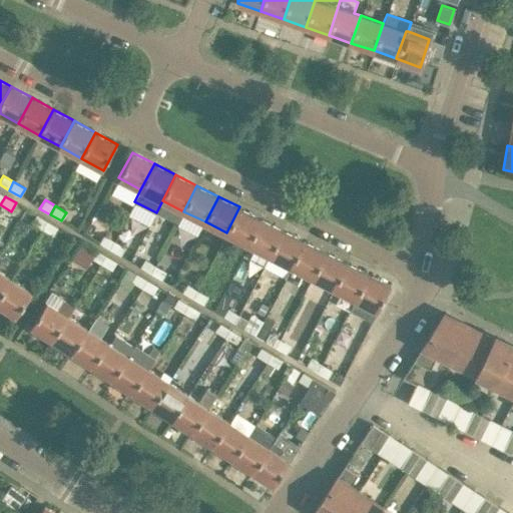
[(226,232),(221,243),(242,254),(247,243),(261,217),(239,206),(226,232)]
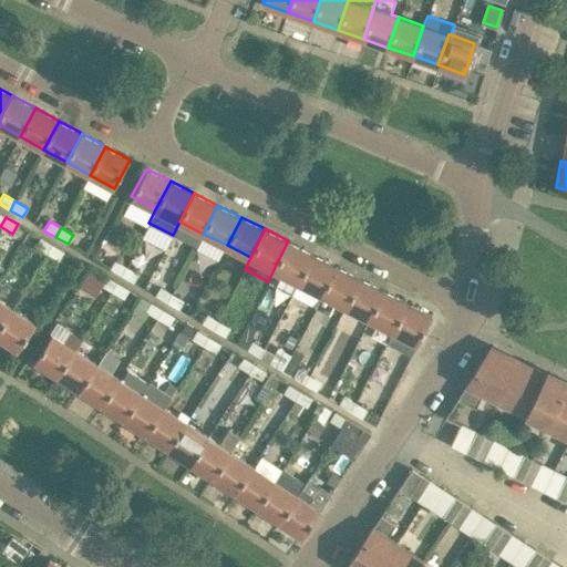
[(34,247),(47,254),(52,244),(40,237),(34,247)]
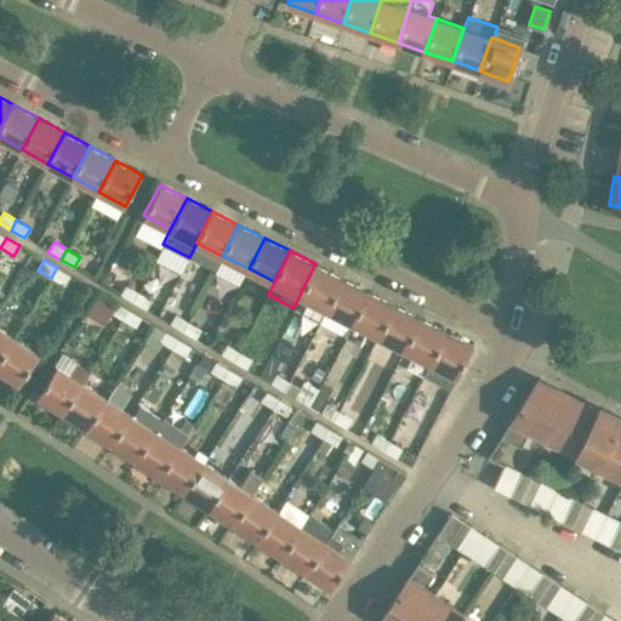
[(315,263),(300,295),(326,308),(342,277),(315,263)]
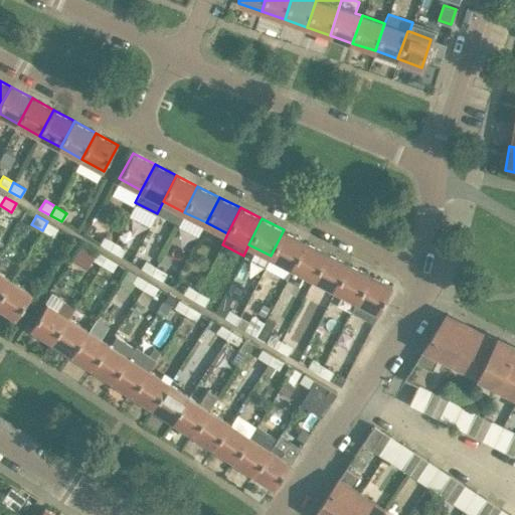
[(57,227),(47,221),(42,230),(52,236),(57,227)]
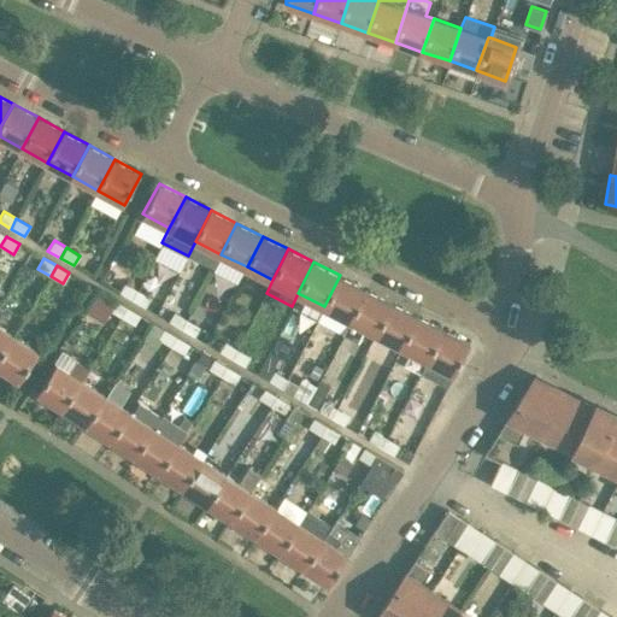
[(324,306),(317,321),(342,333),(350,319),(365,288),(340,275),(324,306)]
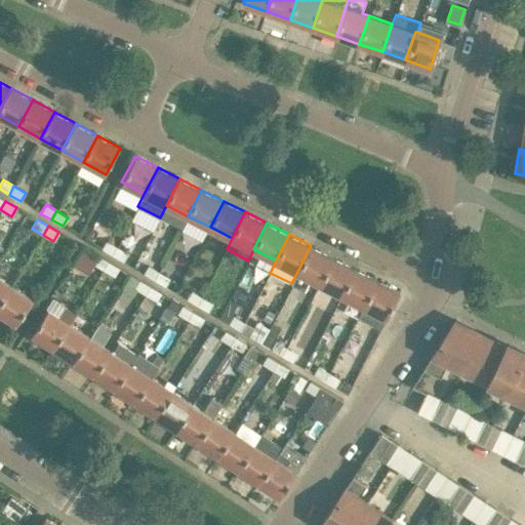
[(102,249),(112,255),(117,247),(106,240),(103,246),(103,247),(102,249)]
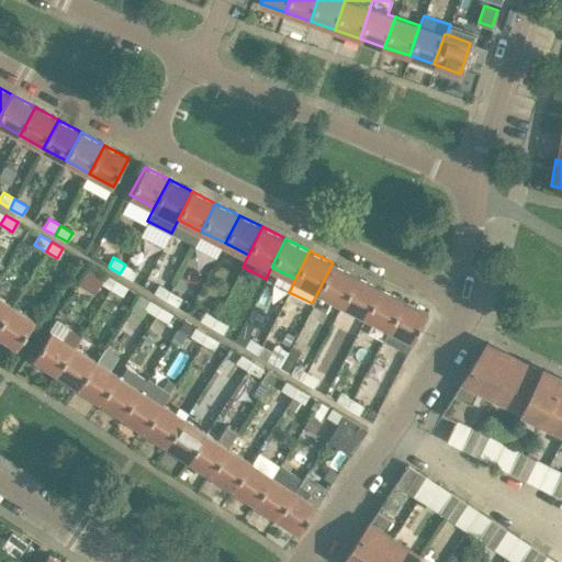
[(312,303),(312,304),(326,311),(333,299),(341,303),(357,274),(333,262),(318,291),(312,303)]
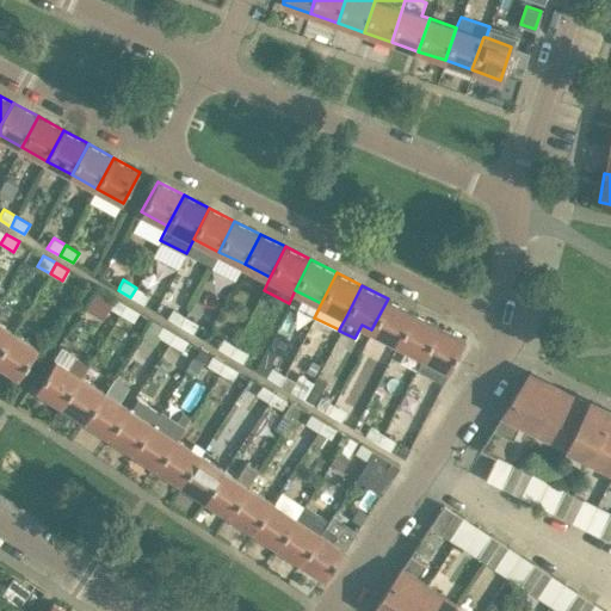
[(149,295),(136,288),(130,297),(142,306),(149,295)]
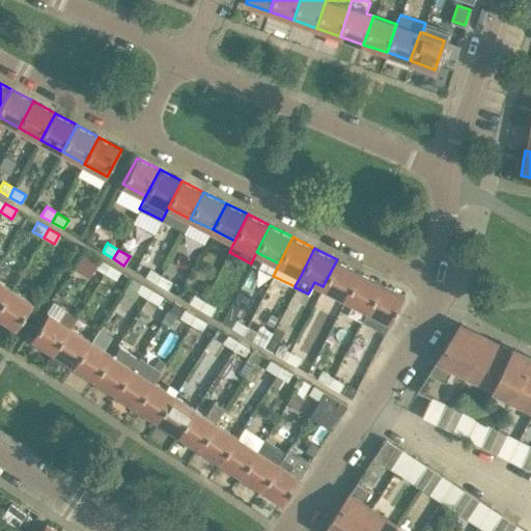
[(101,272),(107,262),(99,258),(98,259),(84,251),(73,268),(89,279),(91,275),(90,275),(95,269),(101,272)]
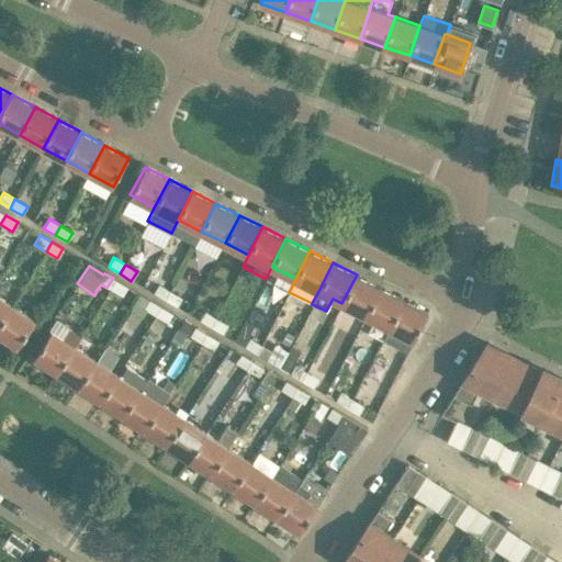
[(357,274),(341,303),(366,315),(380,287),(357,274)]
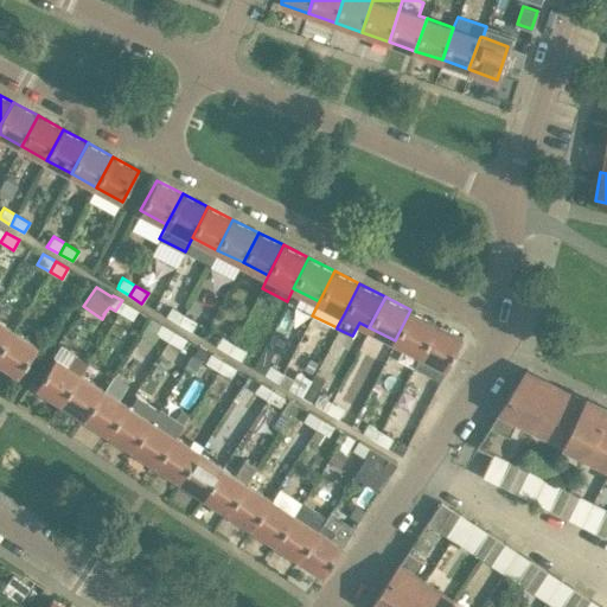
[(138,310),(122,300),(115,311),(132,320),(138,310)]
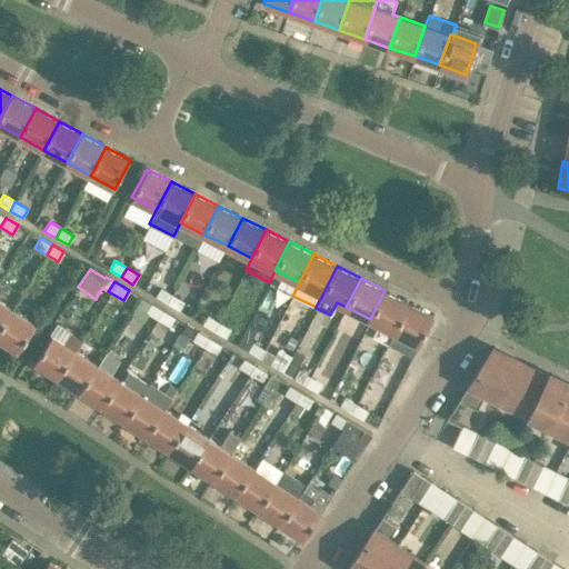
[(155,297),(167,303),(172,295),(160,287),(155,297)]
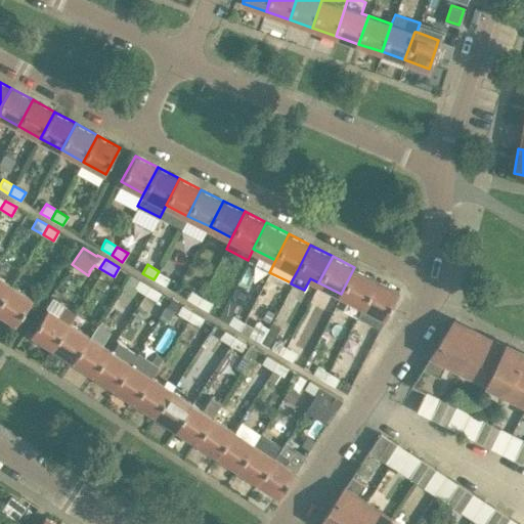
[(354,267),(341,294),(362,305),(376,278),(354,267)]
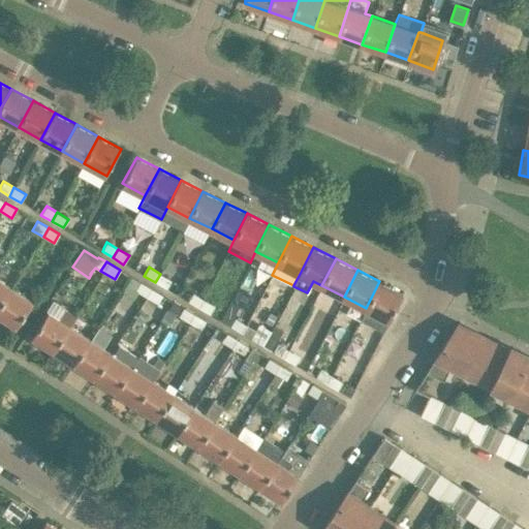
[(160,274),(155,282),(166,289),(172,280),(160,274)]
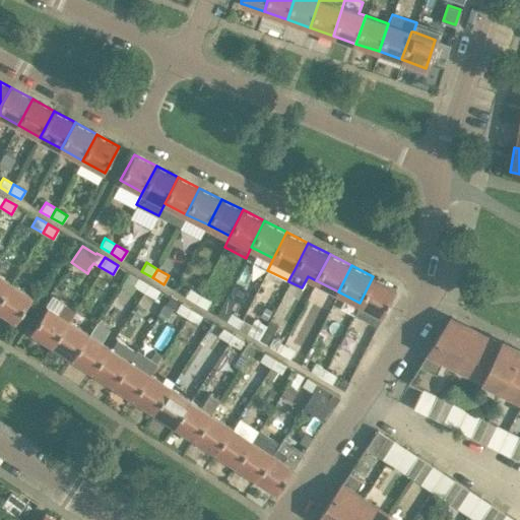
[(136,287),(143,291),(148,283),(129,272),(120,286),(132,294),(136,287)]
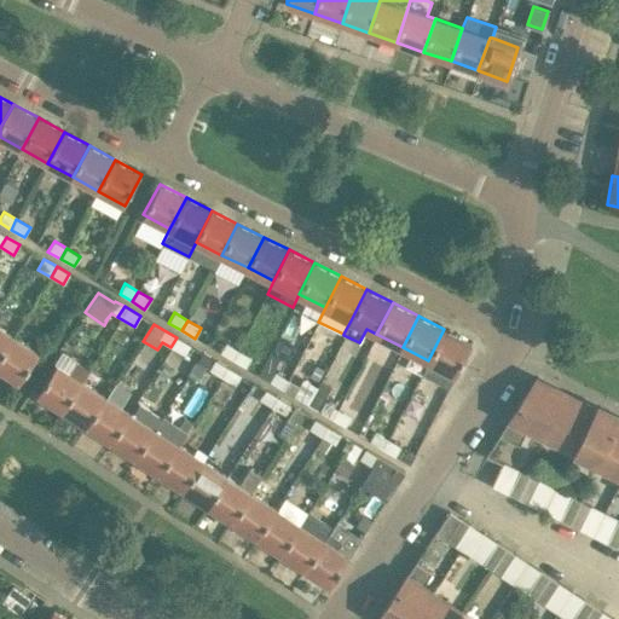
[(0,327),(0,356),(13,336),(0,327)]
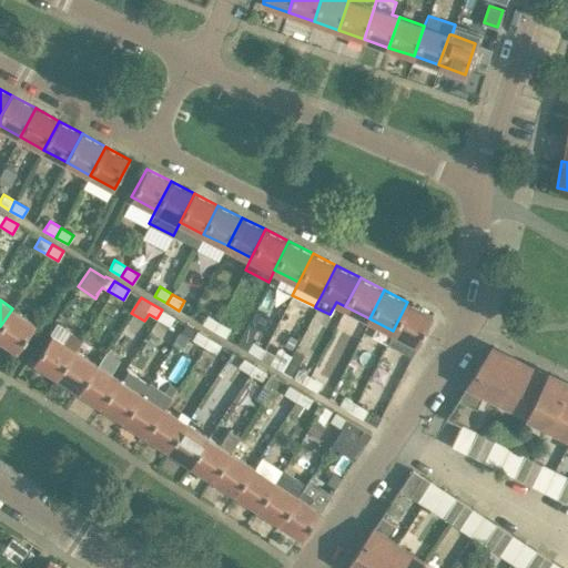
[(393,331),(388,341),(413,353),(417,343),(432,314),(407,302),(393,331)]
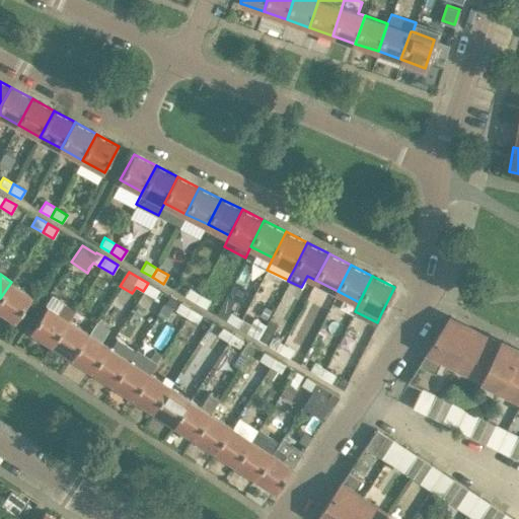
[(11,282),(0,298),(0,308),(16,319),(32,295),(11,282)]
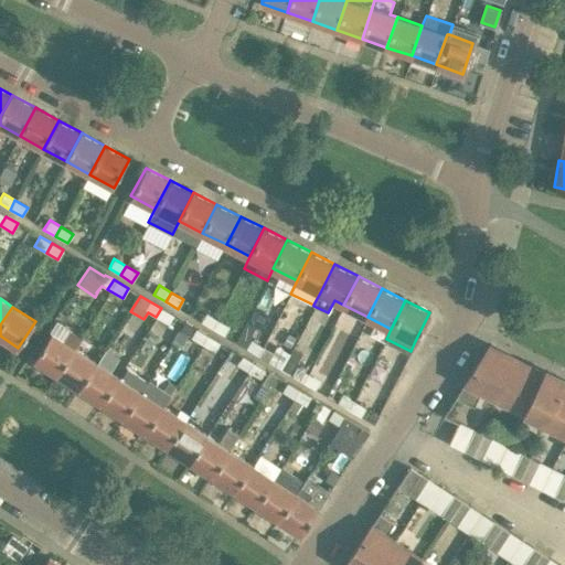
[(173,316),(161,308),(156,317),(168,324),(173,316)]
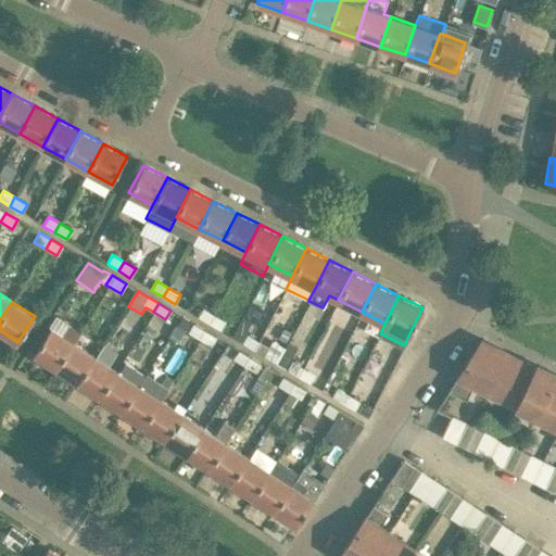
[(202,307),(197,316),(209,323),(213,314),(202,307)]
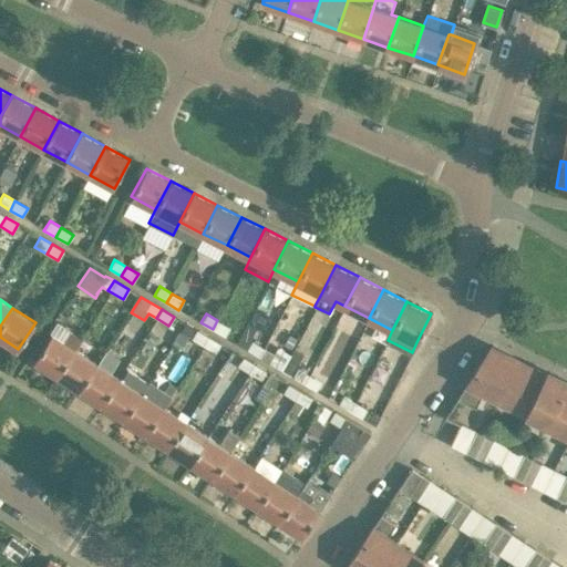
[(217,320),(213,329),(224,337),(229,328),(217,320)]
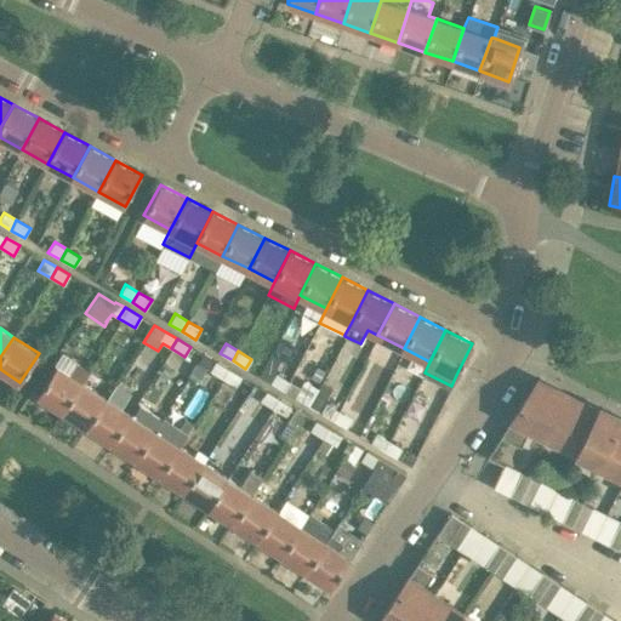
[(62,411),(81,381),(87,371),(78,364),(79,362),(64,352),(36,394),(62,411)]
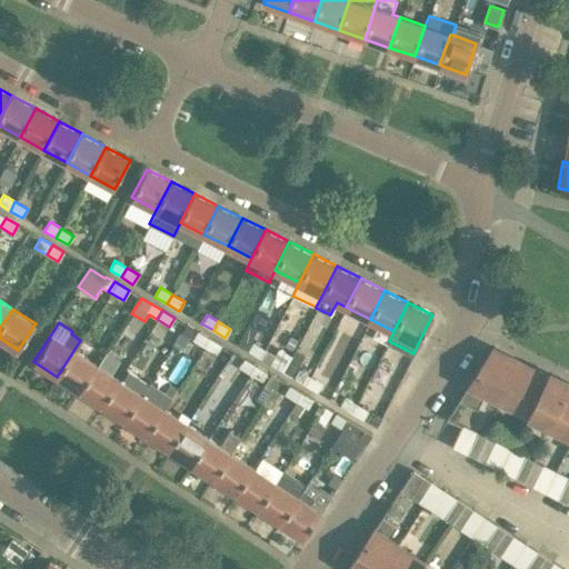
[(191,340),(203,347),(209,338),(197,331),(191,340)]
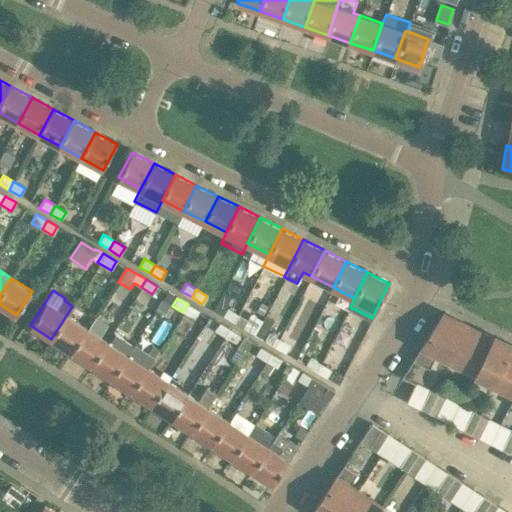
[(160,300),(155,309),(163,314),(168,304),(160,300)]
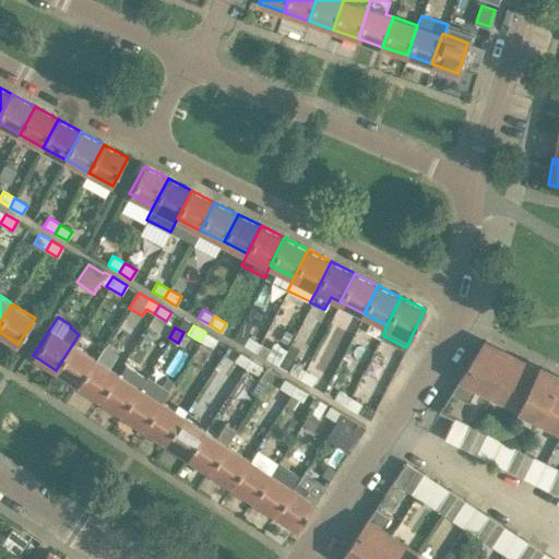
[(285,331),(280,341),(286,344),(292,334),(285,331)]
